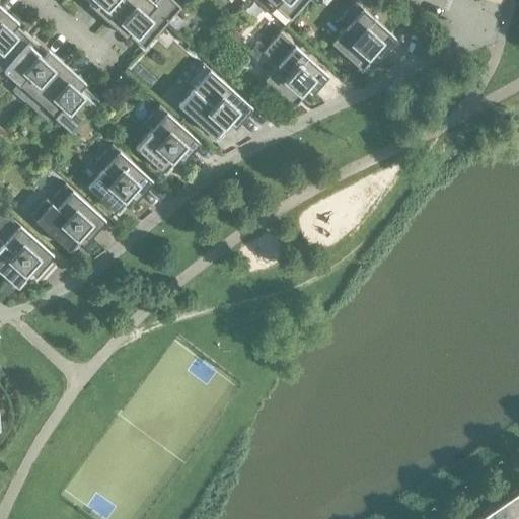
[(91,0),(109,16),(123,0),(91,0)]
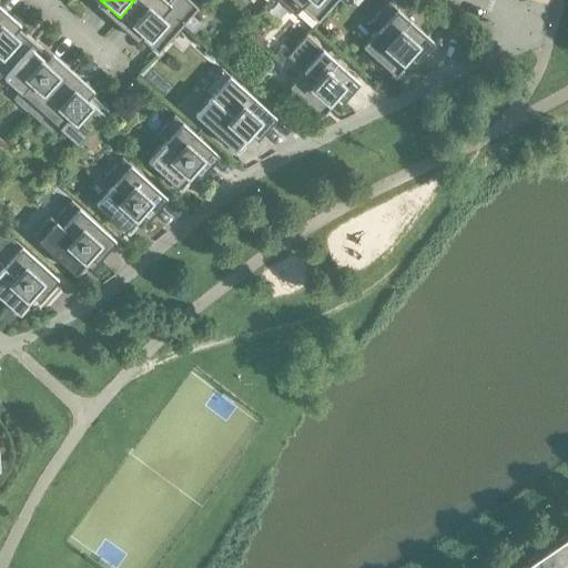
[(134,0),(120,18),(150,44),(153,41),(160,48),(198,6),(190,0),(134,0)]
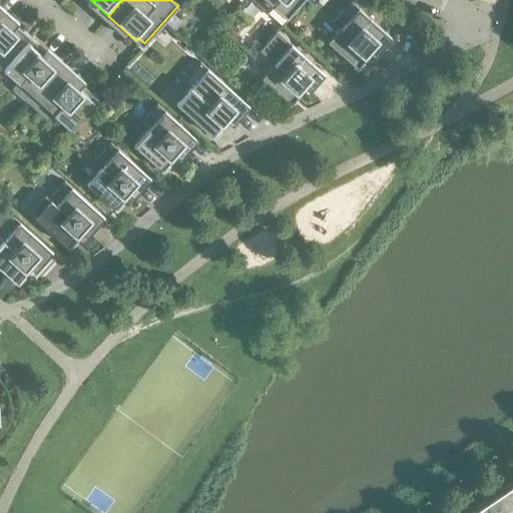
[(251,0),(265,11),(272,4),(287,18),(302,0),(251,0)]
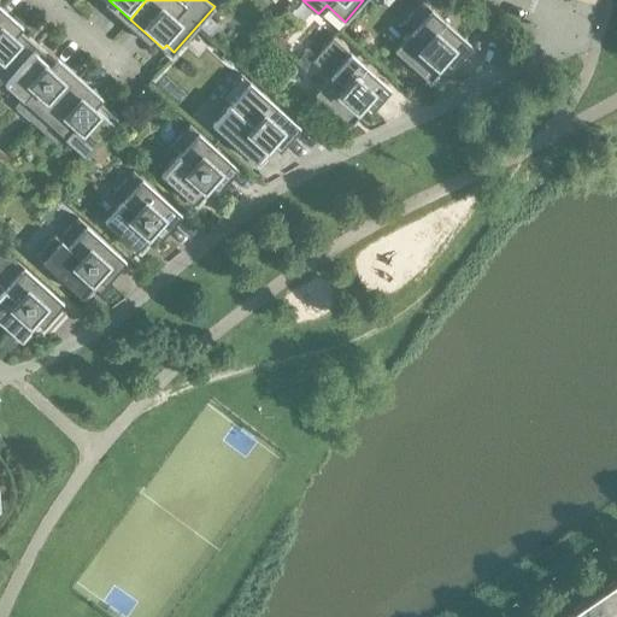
[(466,40),(421,0),(401,23),(410,31),(393,50),(425,78),(433,70),(436,74),(466,40)]
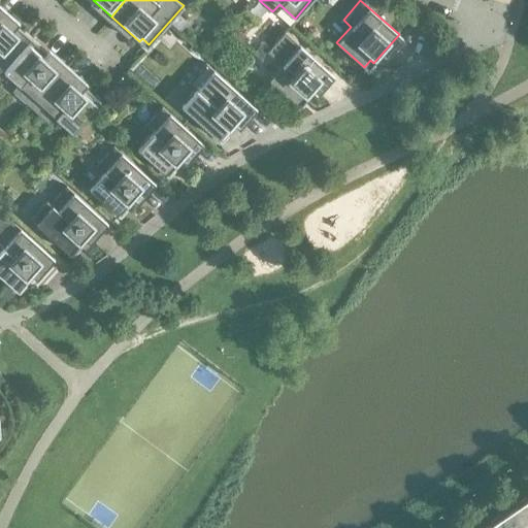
[(0,10),(0,65),(3,68),(28,40),(22,35),(25,32),(0,10)]
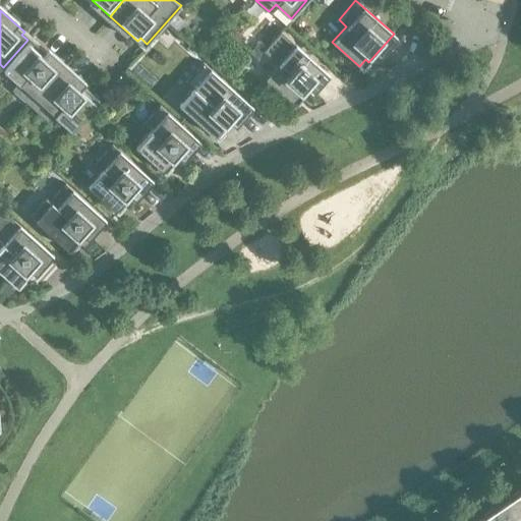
[(326,70),(280,31),(263,50),(278,63),(265,78),(292,103),(297,97),(300,99),(326,70)]
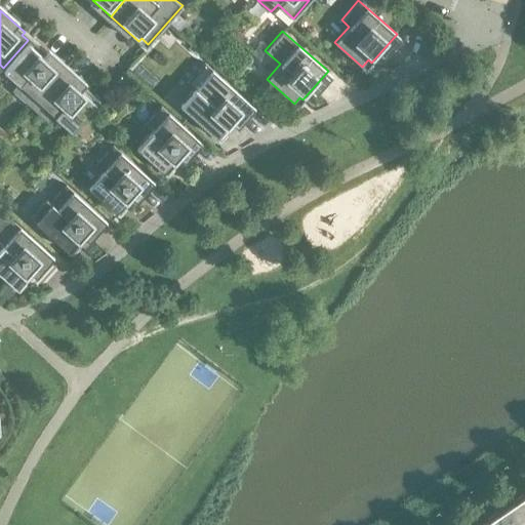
[(34,46),(28,40),(3,68),(17,81),(11,88),(31,106),(65,68),(36,43),(34,46)]
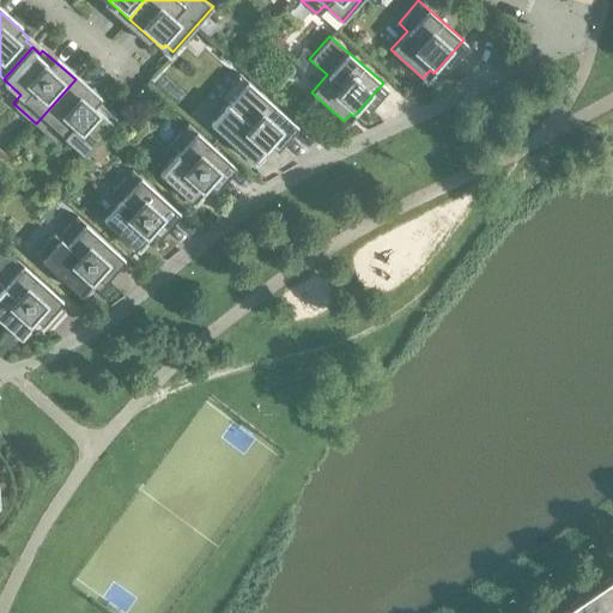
[(260,152),(263,155),(293,121),(240,73),(218,96),(228,104),(212,122),(253,159),(260,152)]
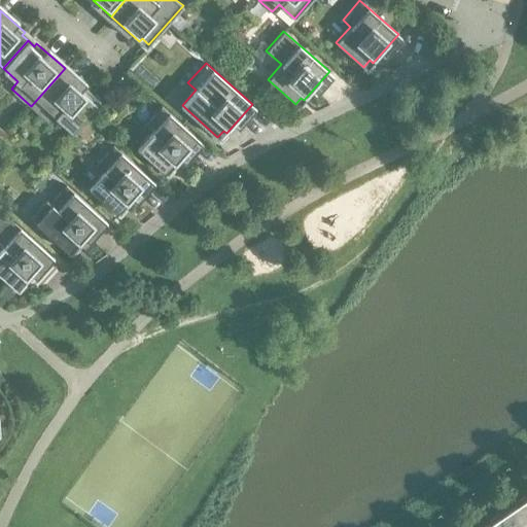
[(65,68),(31,106),(49,124),(57,115),(72,130),(97,102),(90,97),(93,94),(65,68)]
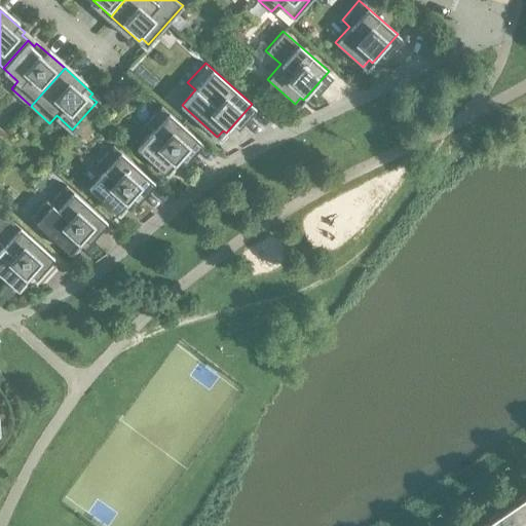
[(170,165),(173,167),(198,139),(160,105),(143,124),(150,132),(137,147),(164,172),(170,165)]
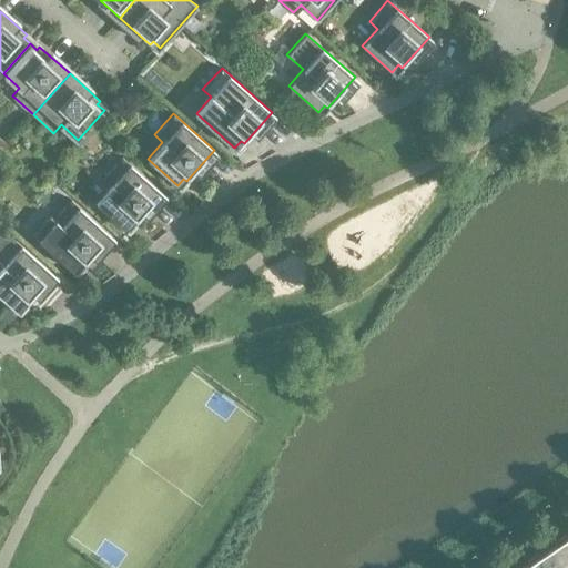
[(132,221),(135,224),(163,193),(122,155),(103,178),(111,184),(95,201),(125,227),(132,221)]
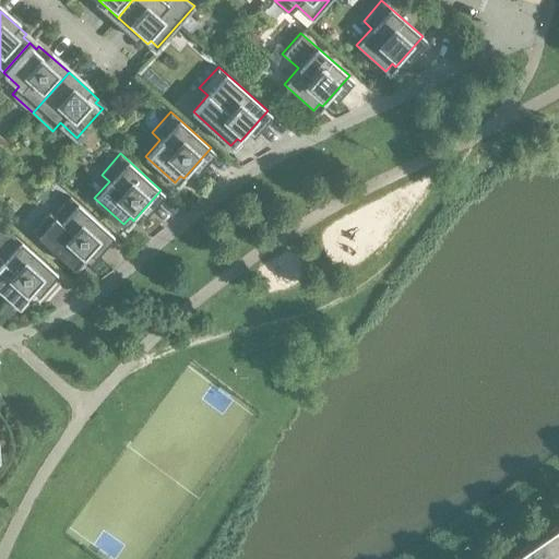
[(79,259),(82,262),(110,232),(70,195),(52,214),(49,211),(32,229),(73,266),(79,259)]
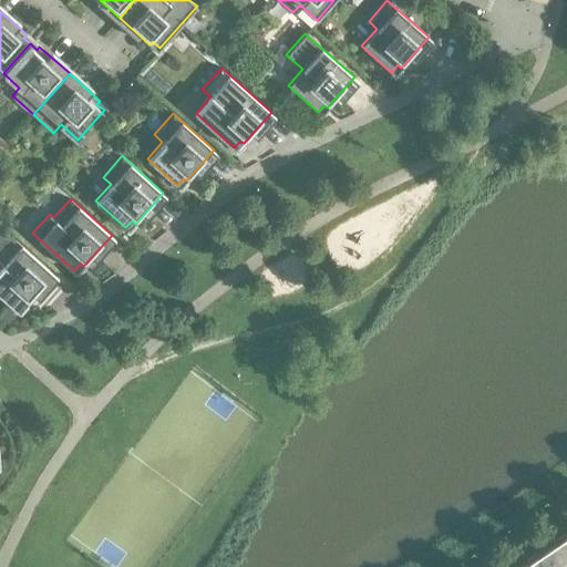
[(23,301),(27,305),(54,274),(13,237),(0,250),(0,294),(17,309),(23,301)]
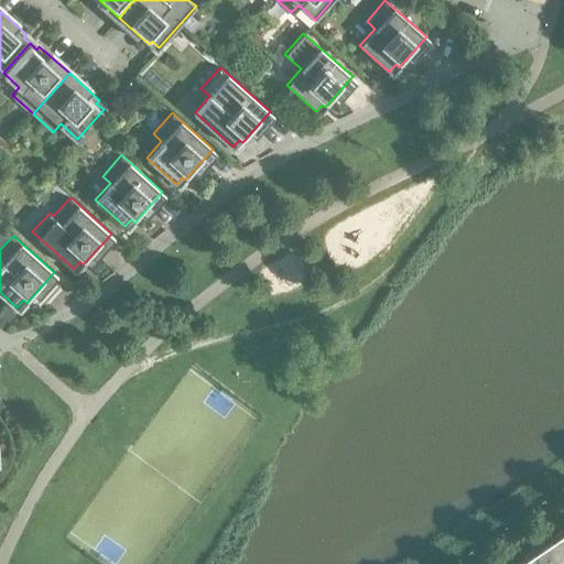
[(563,563),(563,529),(553,538),(555,541),(548,546),(559,563),(563,563)]
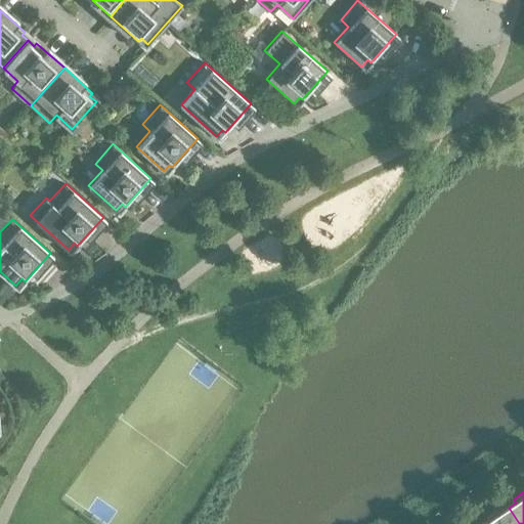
[(519,523),(509,508),(500,513),(498,510),(487,518),(491,523),(519,523)]
